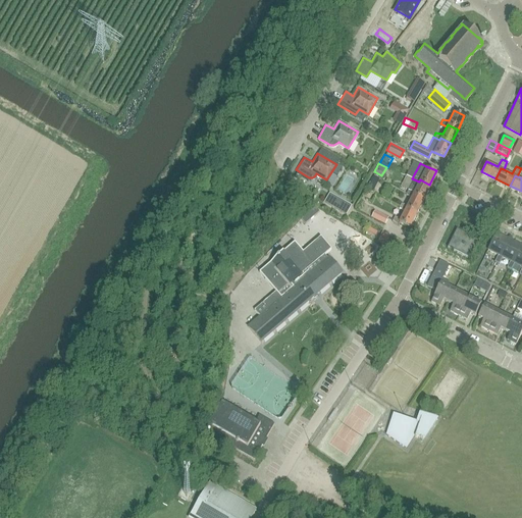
[(423,198),(429,185),(420,179),(419,182),(412,178),(408,188),(406,192),(412,195),(413,193),(423,198)]
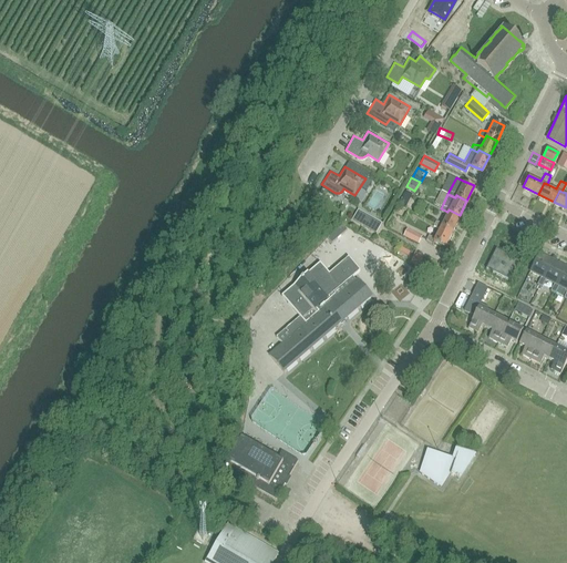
[(358,206),(352,217),(359,221),(364,210),(358,206)]
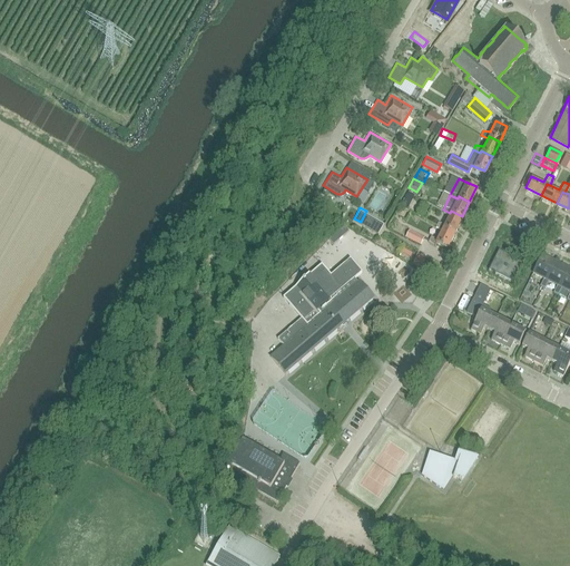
[(454,232),(462,216),(451,211),(450,213),(445,222),(438,220),(435,224),(442,227),(443,225),(454,232)]
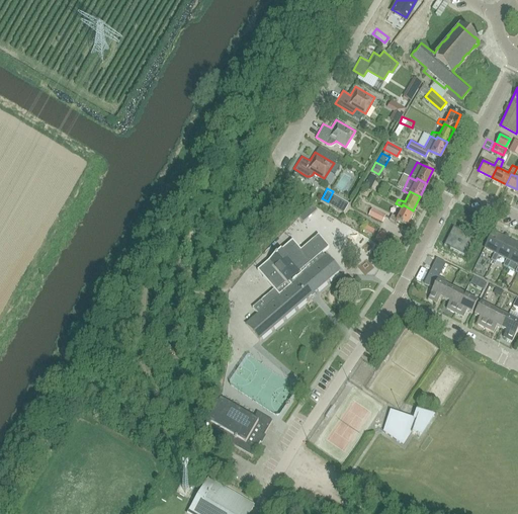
[(313,202),(298,215),(303,219),(317,207),(313,202)]
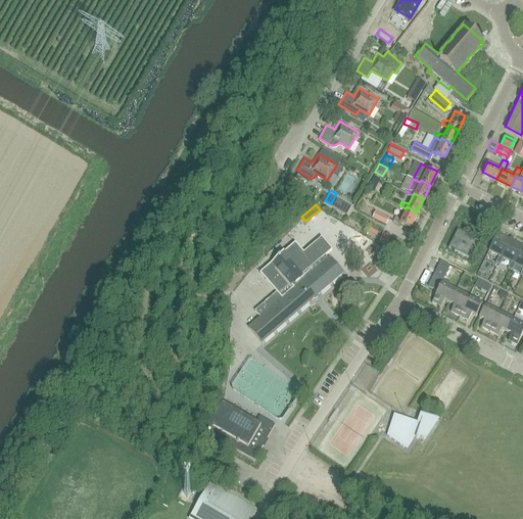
[(410,226),(417,213),(407,206),(406,208),(401,217),(395,215),(393,220),(398,223),(399,223),(400,221),(410,226)]
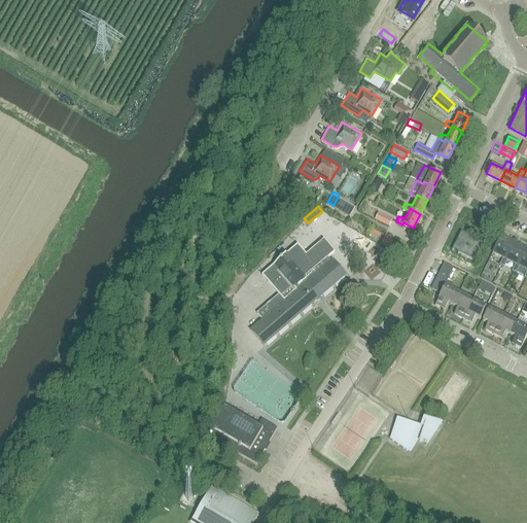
[(378,209),(375,216),(389,223),(392,216),(378,209)]
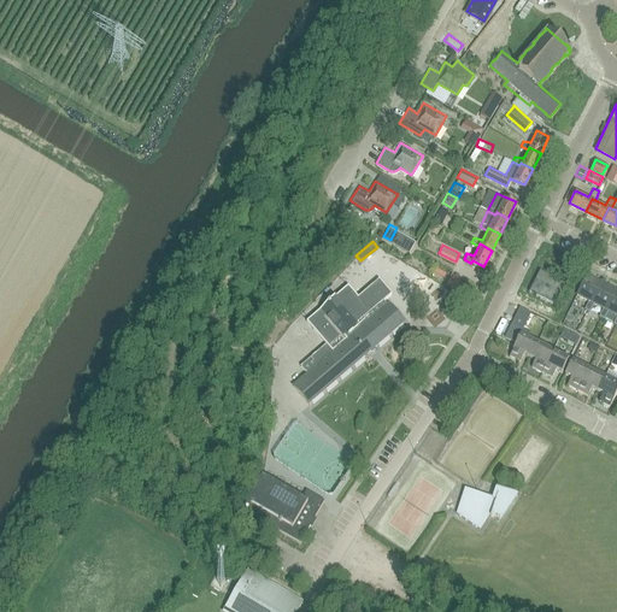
[(540,268),(530,286),(529,289),(557,304),(568,282),(540,268)]
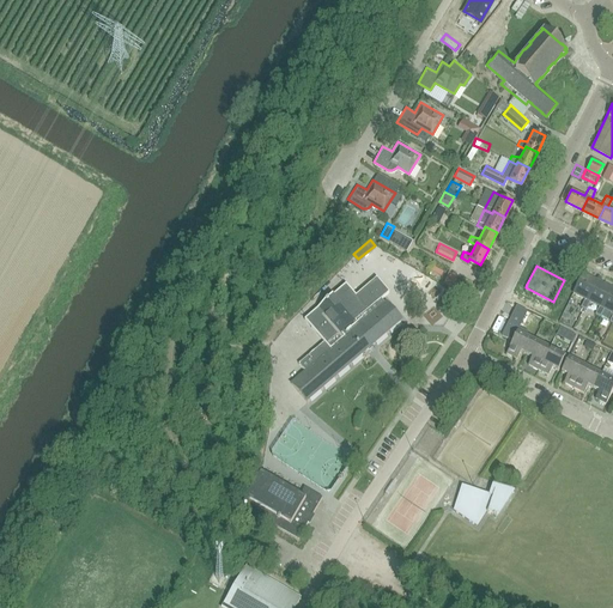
[(588,297),(598,278),(583,271),(572,290),(586,296),(581,303),(586,305),(589,298),(588,297)]
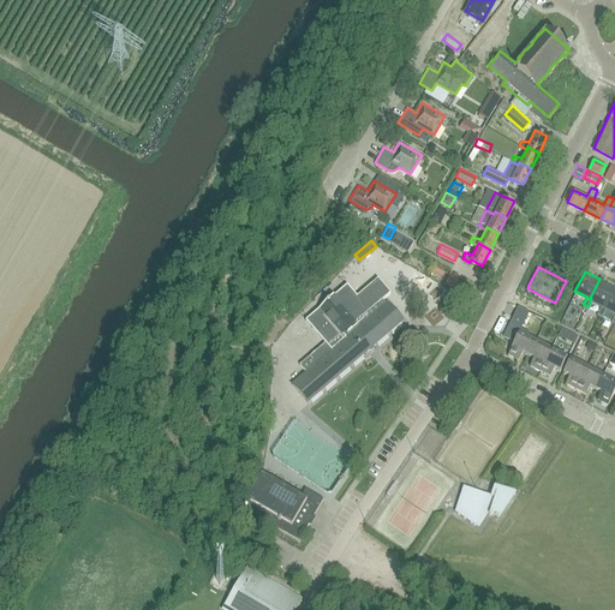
[(305,369),(292,381),(308,400),(309,400),(402,318),(389,303),(388,301),(387,299),(386,300),(383,297),(388,292),(390,291),(377,275),(357,293),(347,281),(305,317),(324,340),(314,350),(299,362),(305,369)]
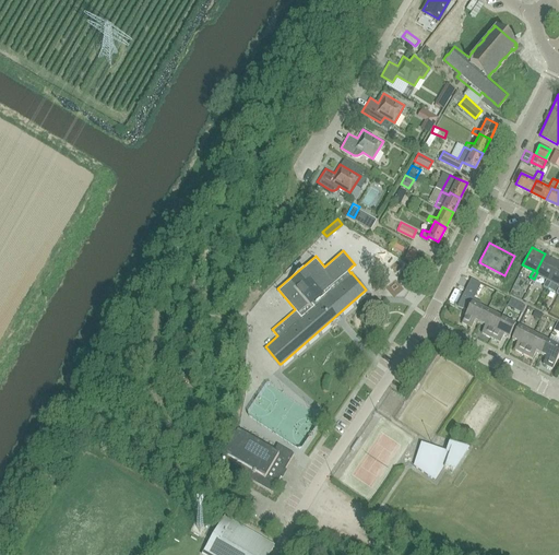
[(549,279),(558,260),(545,254),(536,271),(537,272),(546,276),(543,284),(547,285),(550,279),(549,279)]
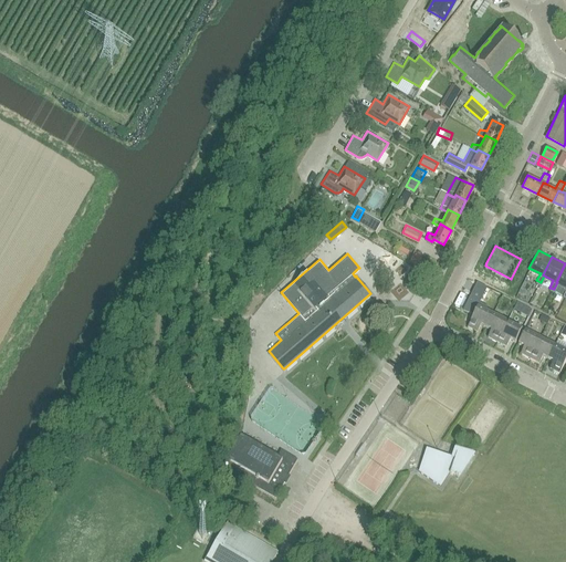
[(396,272),(400,263),(394,260),(389,269),(396,272)]
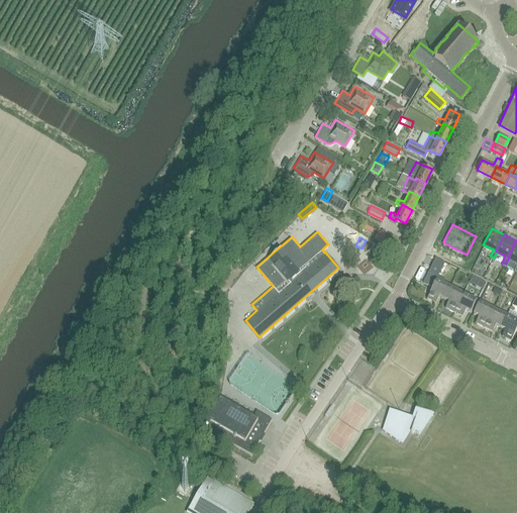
[(516,240),(508,258),(509,258),(516,262),(516,263),(514,269),(516,269),(516,240)]
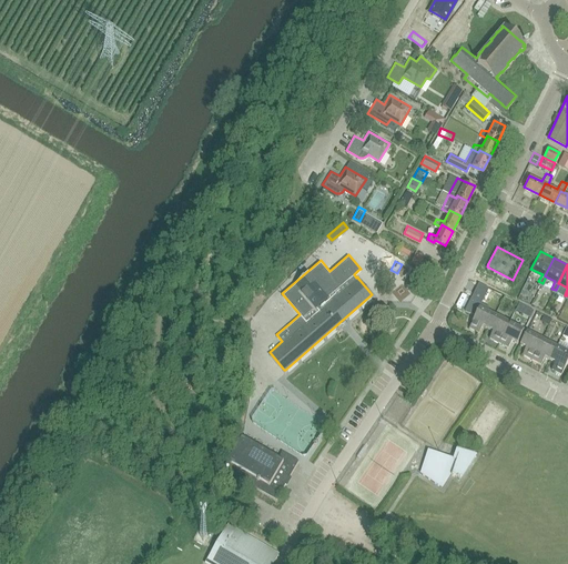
[(487,325),(494,313),(479,305),(480,301),(470,295),(465,308),(475,313),(469,325),(478,330),(482,323),(487,325)]
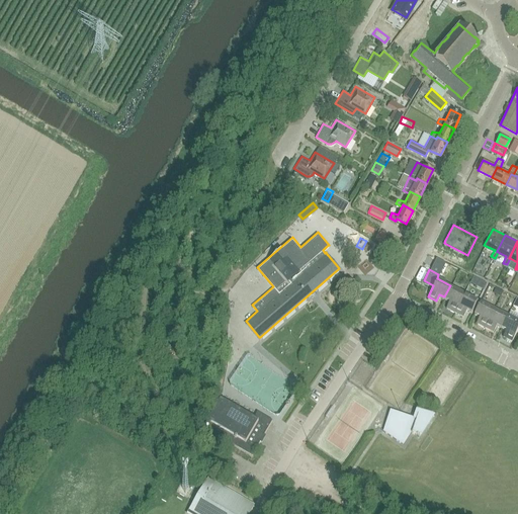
[(454,310),(463,291),(450,285),(444,296),(449,300),(446,306),(454,310)]
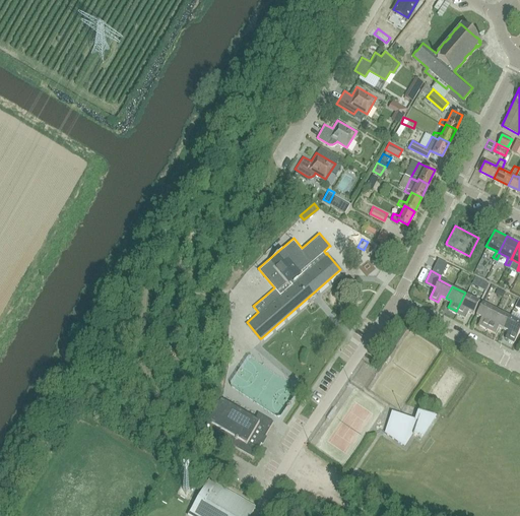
[(465,293),(456,311),(464,316),(468,309),(473,312),(479,300),(465,293)]
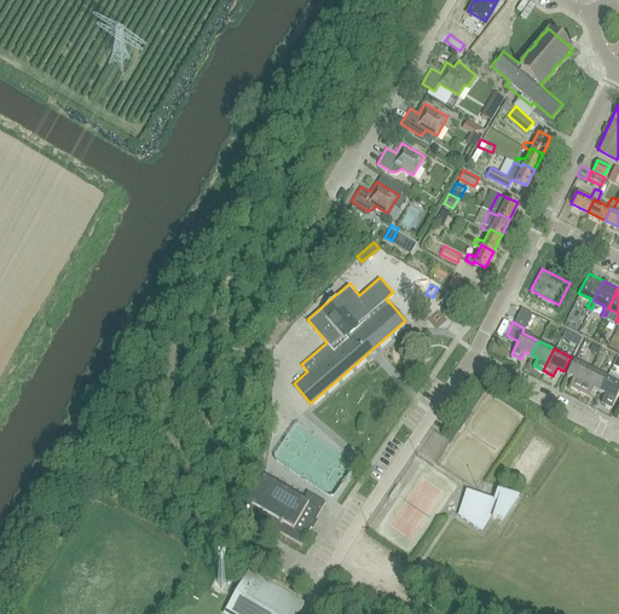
[(579,388),(590,366),(573,359),(566,372),(573,376),(568,383),(579,388)]
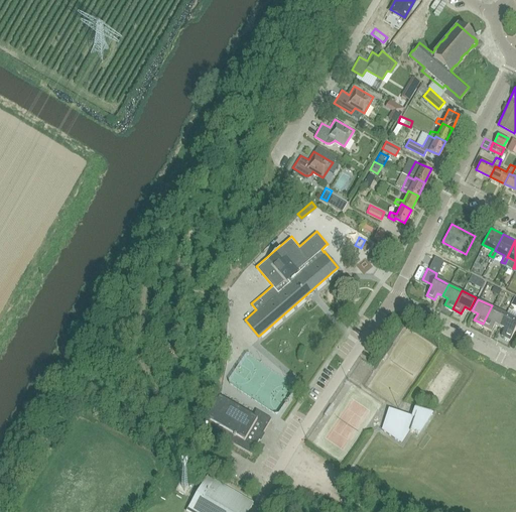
[(499,325),(505,312),(492,305),(483,324),(491,329),(494,323),(499,325)]
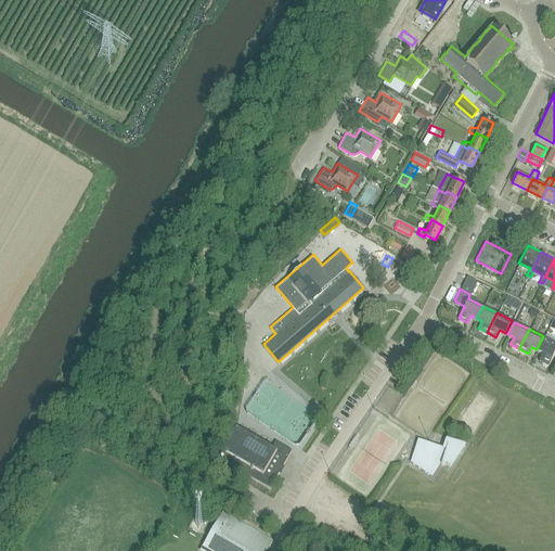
[(554,342),(543,336),(537,349),(542,351),(539,359),(547,363),(554,348),(554,342)]
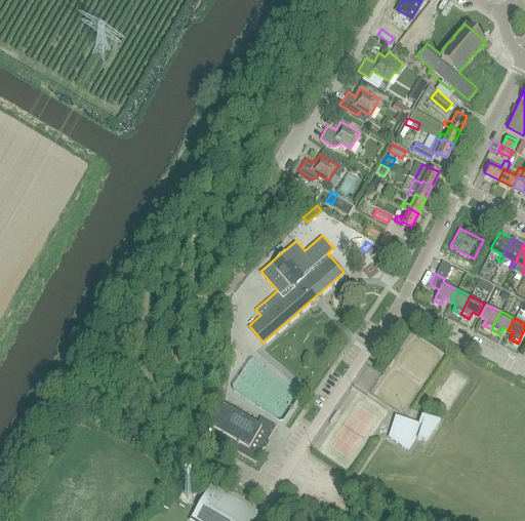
[(254,459),(268,438),(276,424),(260,414),(256,422),(223,402),(210,424),(212,426),(208,432),(254,459)]
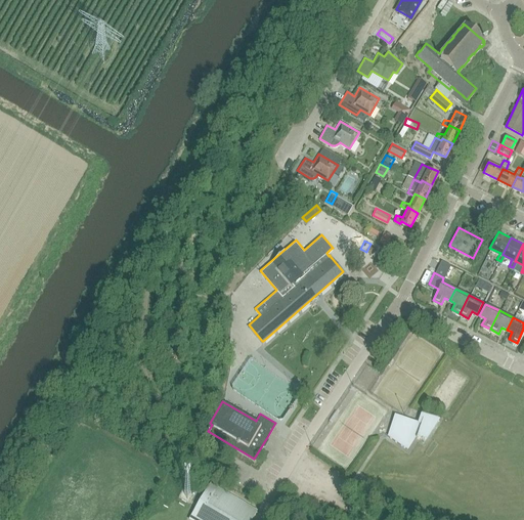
[(421,412),(418,421),(421,422),(418,433),(417,434),(427,437),(440,418),(421,412)]
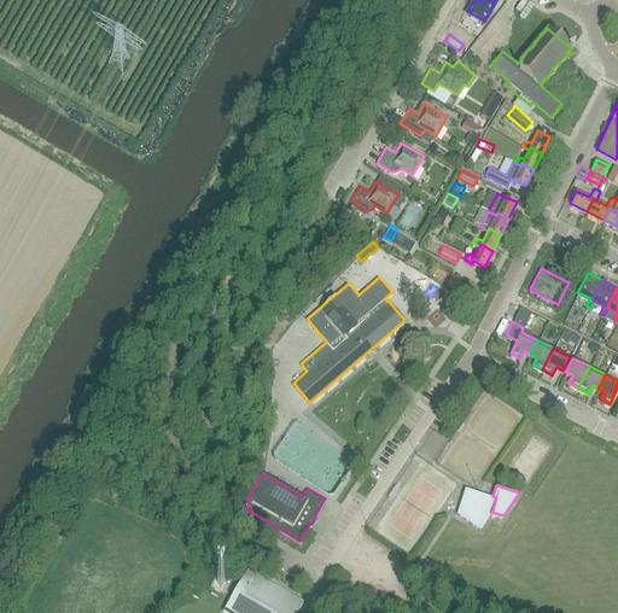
[(458,511),(458,512),(481,526),(489,514),(491,514),(491,512),(493,511),(496,497),(493,496),(473,489),(467,488),(459,511),(458,511)]
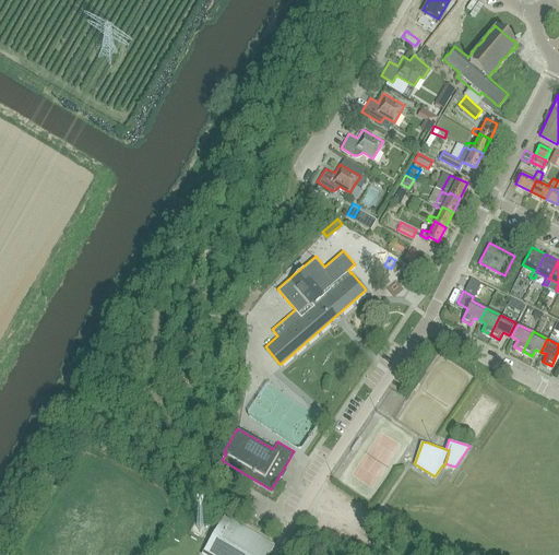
[(266,554),(274,543),(232,519),(224,532),(216,527),(202,552),(207,554),(237,554),(266,554)]
